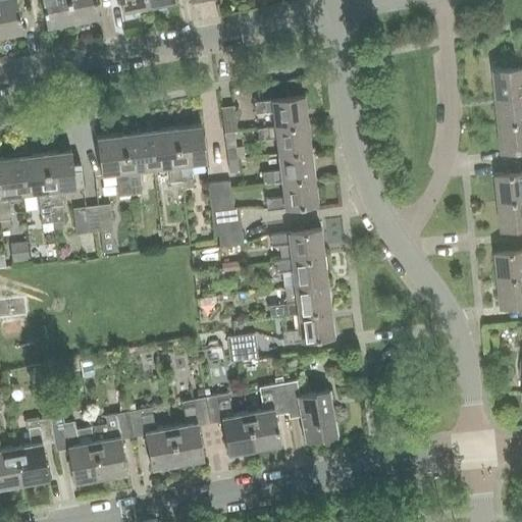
[(15,0),(0,0),(0,37),(22,33),(15,0)]
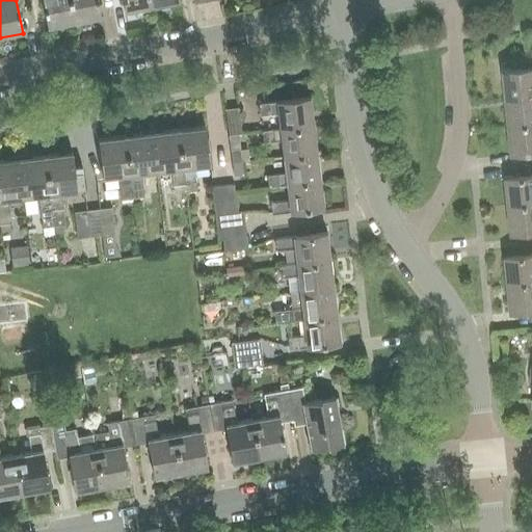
[(42,0),(48,28),(75,23),(70,0),(42,0)]
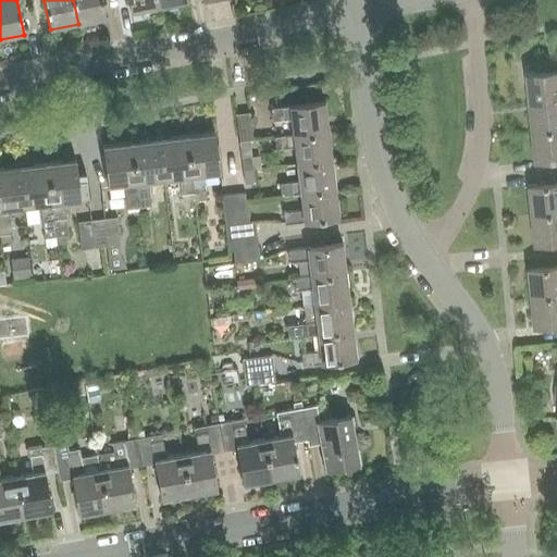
[(102,0),(73,0),(78,24),(107,17),(102,0)]
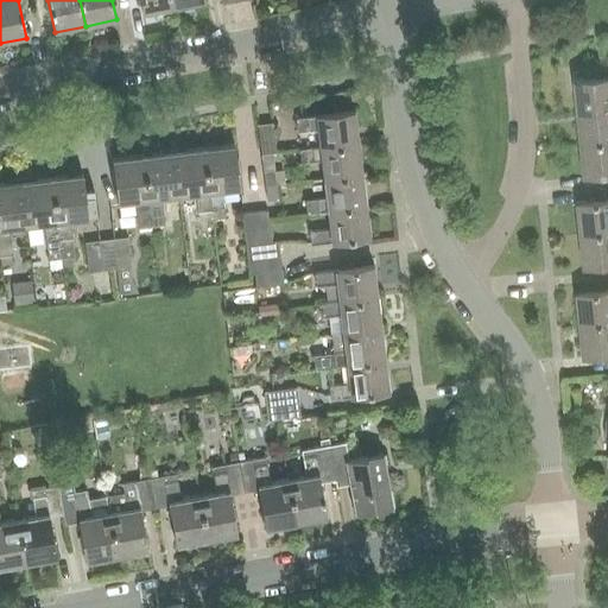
[(140,0),(144,14),(175,8),(172,0),(140,0)]
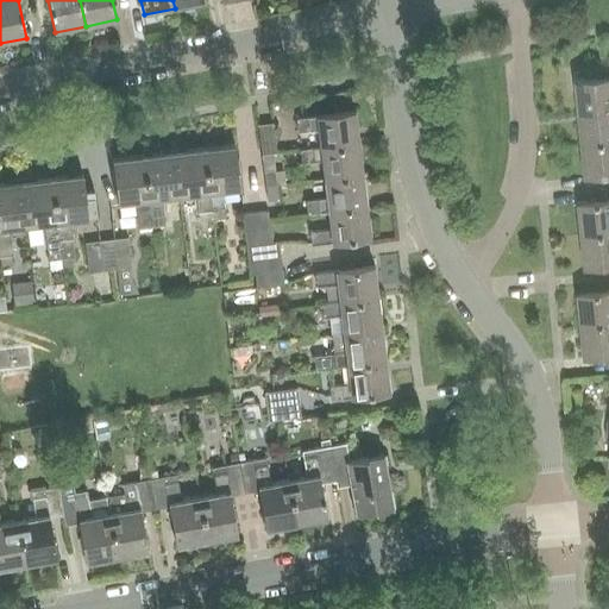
[(608,76),(576,80),(579,112),(608,108),(608,76)]
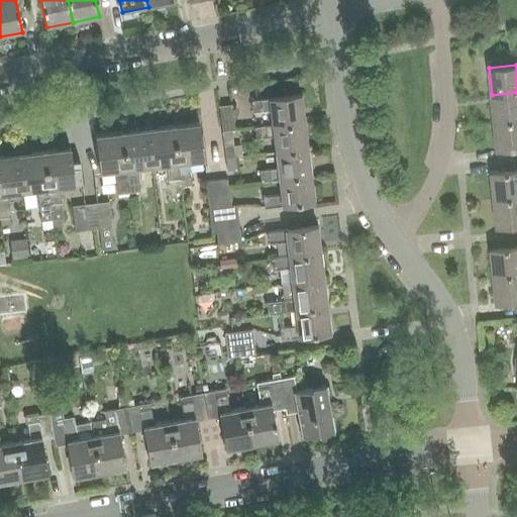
[(516,92),(492,95),(495,122),(516,119),(516,92)]
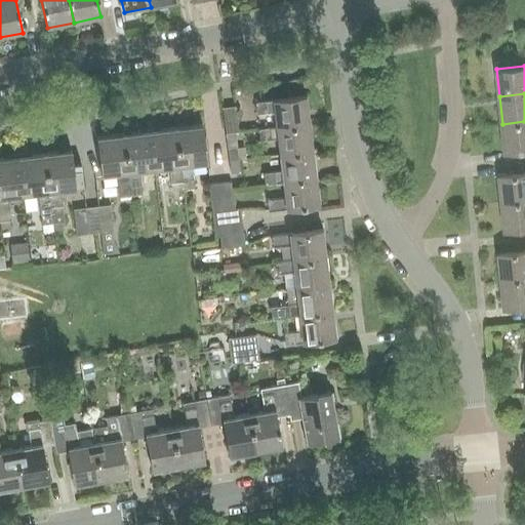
[(276,112),(278,126),(278,127),(310,123),(307,96),(255,103),(256,114),(276,112)]
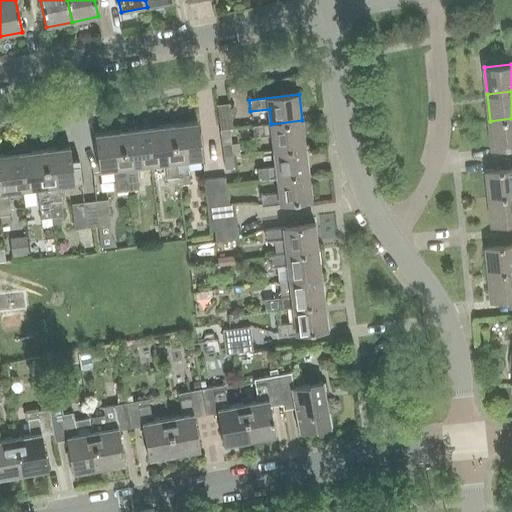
[(217,105),(220,129),(232,128),(229,104),(217,105)]
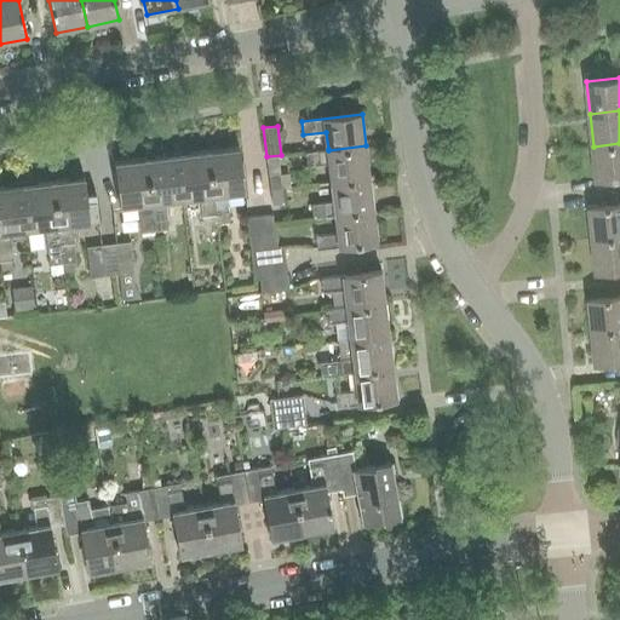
[(619,177),(619,143),(593,147),(597,179),(619,177)]
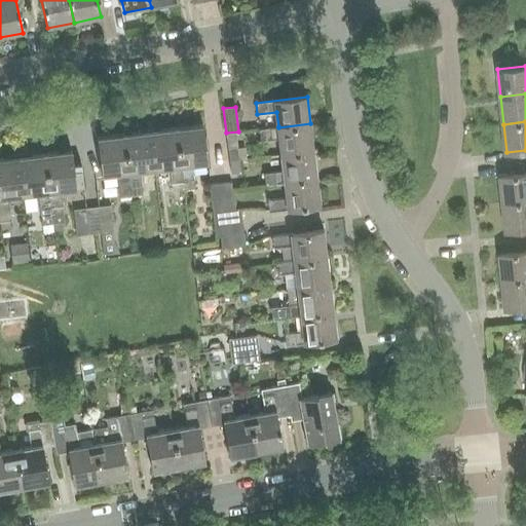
[(278,127),(278,126),(259,129),(261,141),(280,139),(283,154),(313,150),(310,123),(278,127)]
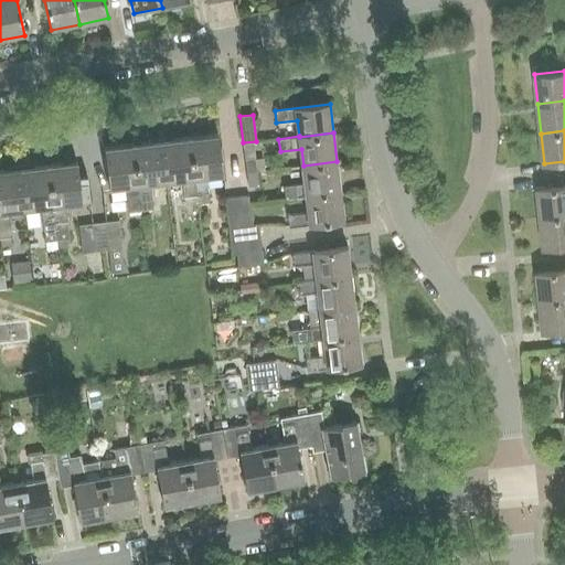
[(225,177),(223,160),(220,134),(190,138),(198,203),(211,202),(208,179),(225,177)]
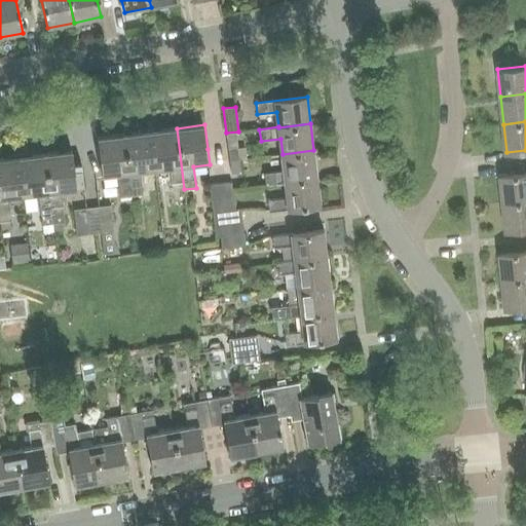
[(184,189),(177,128),(124,135),(132,196),(143,194),(140,173),(171,168),(174,191),(184,189)]
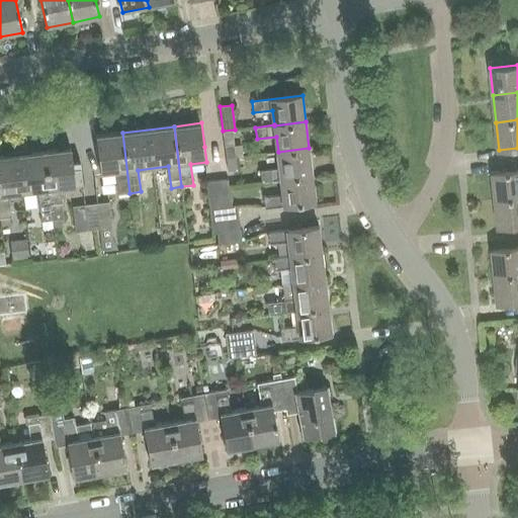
[(130,193),(122,133),(96,136),(100,174),(115,172),(118,194),(130,193)]
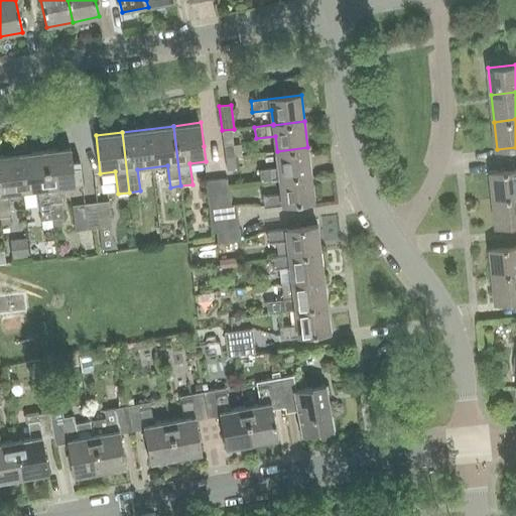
[(225,158),(235,157),(233,143),(224,144),(225,158)]
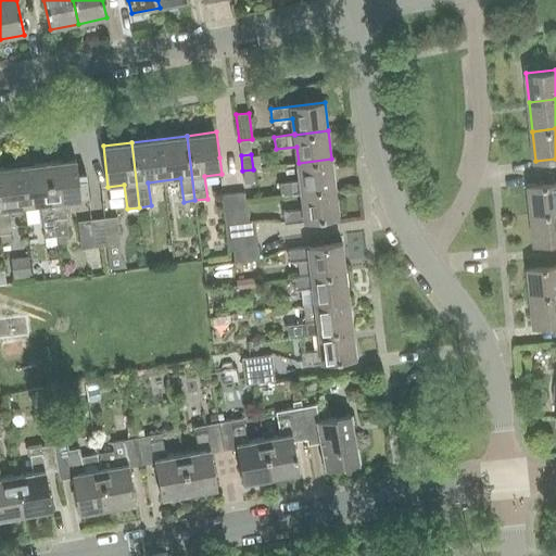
[(281,196),(302,192),(302,191),(336,187),(331,159),(299,163),(301,180),(280,182),(281,196)]
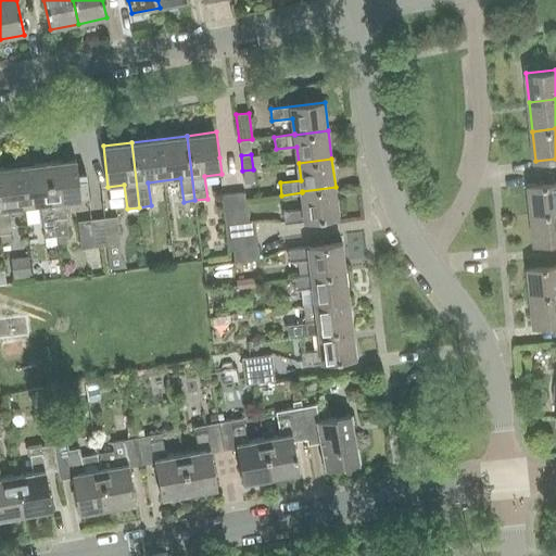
[(80,201),(80,200),(89,199),(86,173),(77,174),(76,160),(48,163),(57,236),(65,235),(67,234),(64,203),(80,201)]
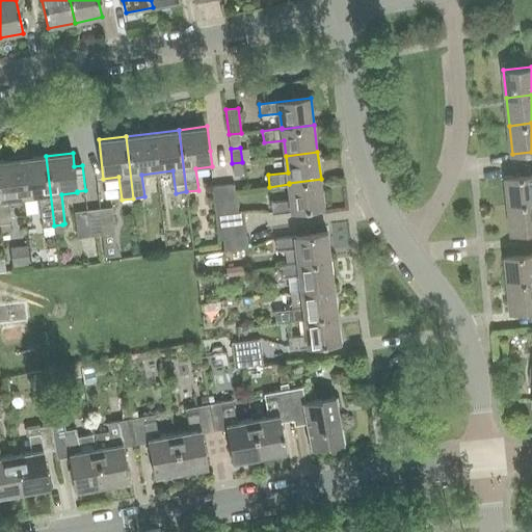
[(20,159),(25,198),(40,196),(43,227),(53,225),(54,225),(46,156),(20,159)]
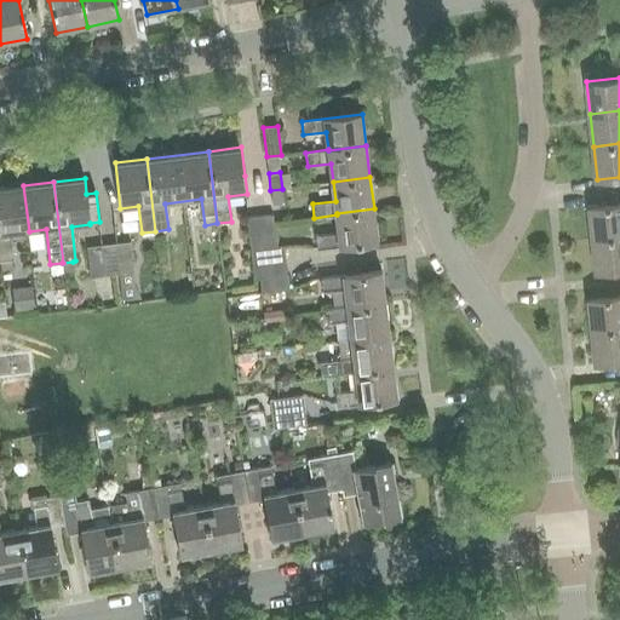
[(23,185),(0,188),(0,256),(0,262),(13,259),(11,234),(29,231),(23,185)]
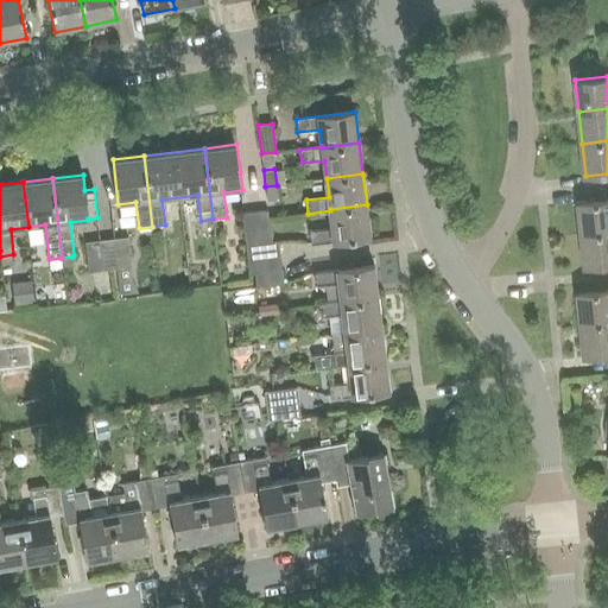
[(278,200),(277,185),(265,187),(267,201),(278,200)]
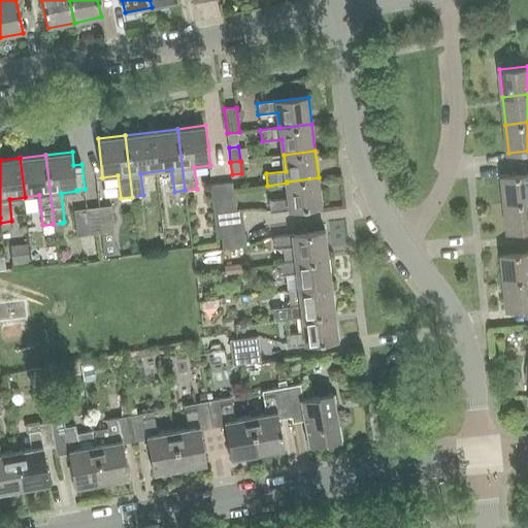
[(527,172),(501,175),(504,203),(527,200),(527,172)]
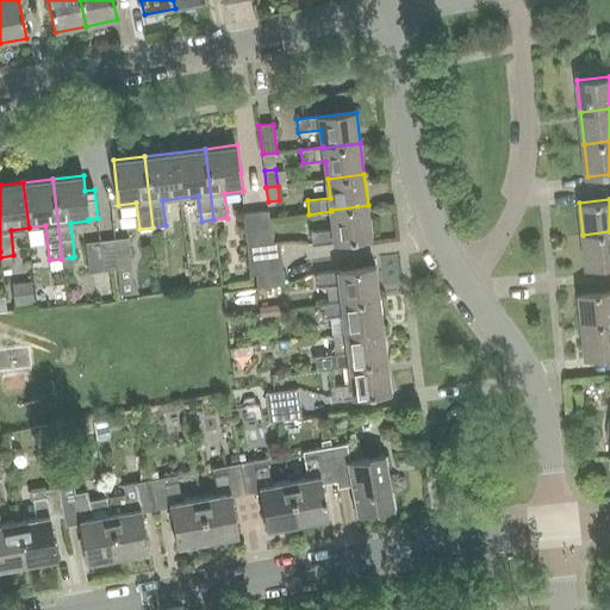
[(372,238),(368,205),(331,210),(331,211),(334,229),(311,232),(312,246),(372,238)]
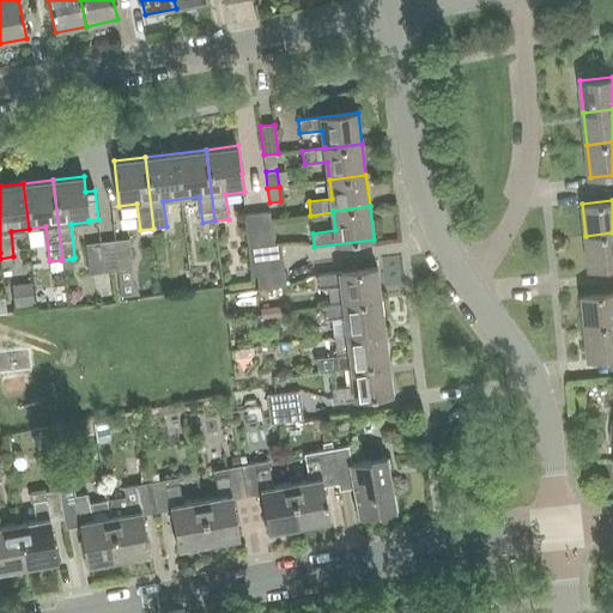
[(258,214),(261,246),(273,244),(269,212),(258,214)]
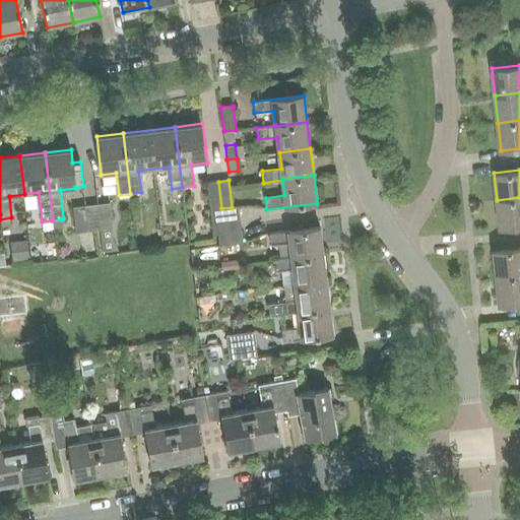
[(210,209),(221,208),(218,182),(207,183),(210,209)]
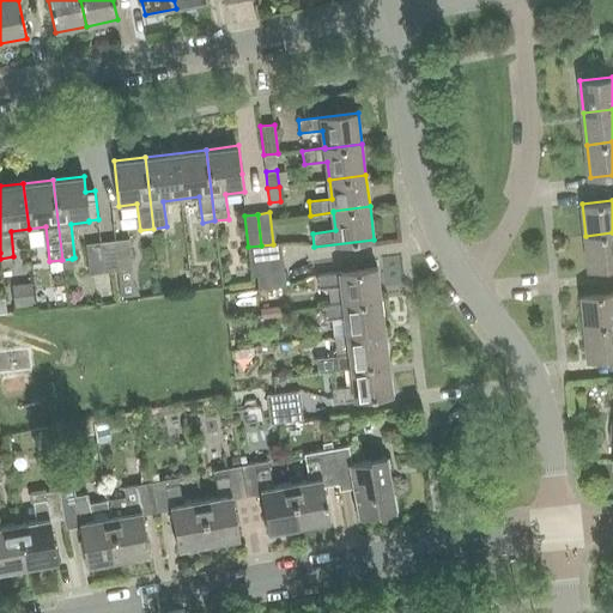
[(612,266),(612,232),(586,236),(588,268),(612,266)]
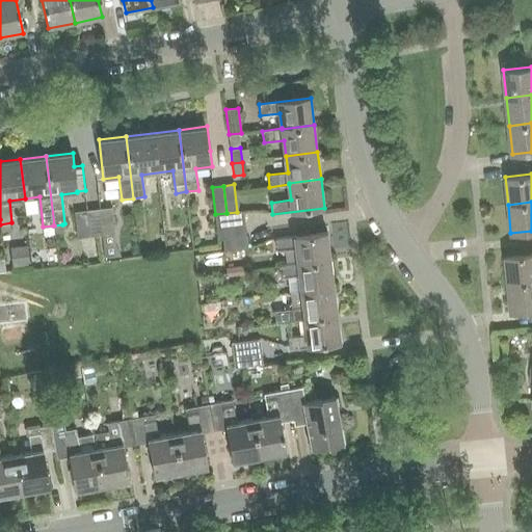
[(110,208),(99,209),(102,234),(114,232),(110,208)]
